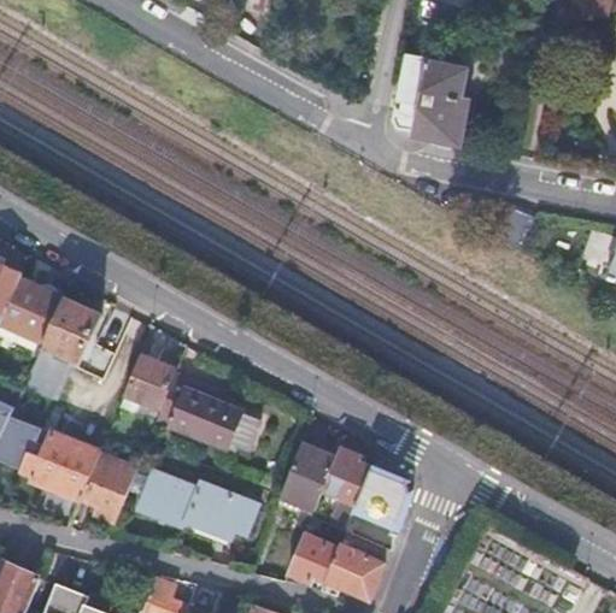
[(421,0),(414,30),(434,34),(441,4),(426,0),(421,0)]
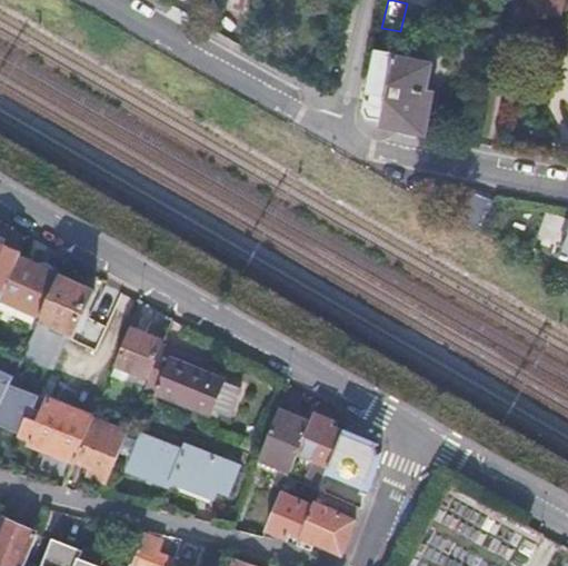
[(527,0),(526,7),(559,13),(561,0),(527,0)]
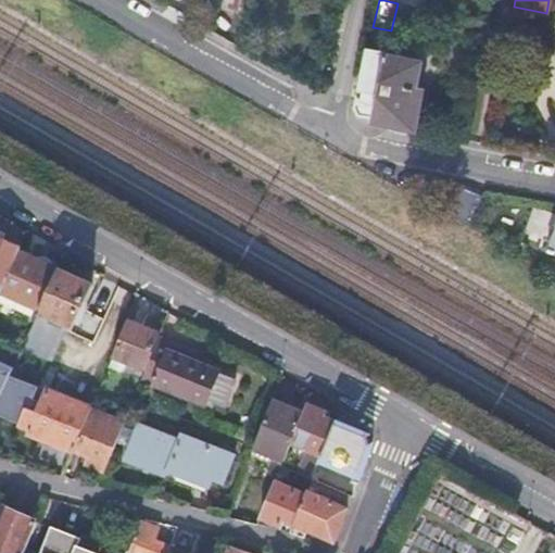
[(391,30),(389,41),(398,42),(401,22),(419,25),(423,8),(398,3),(391,30)]
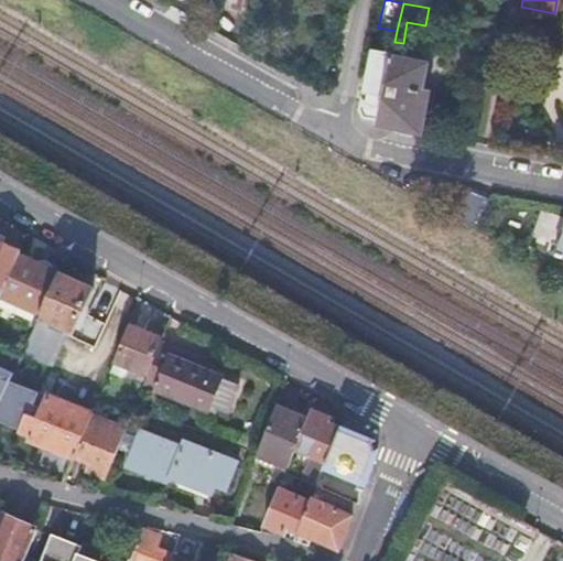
[(372,51),(358,108),(363,118),(378,120),(392,54),(372,51)]
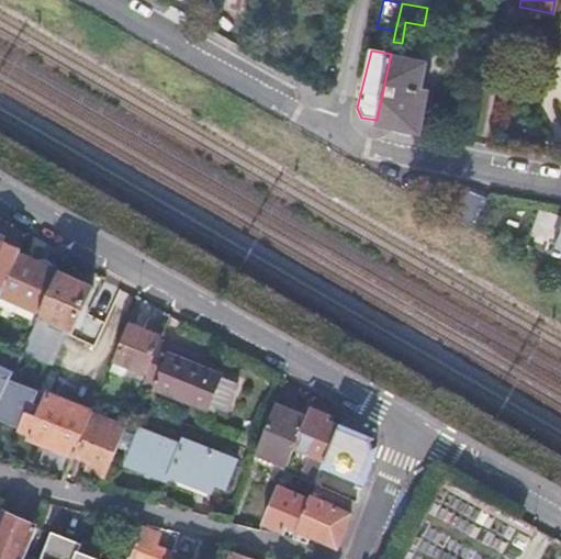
[(391,54),(377,120),(377,123),(422,133),(429,91),(419,89),(425,62),(391,54)]
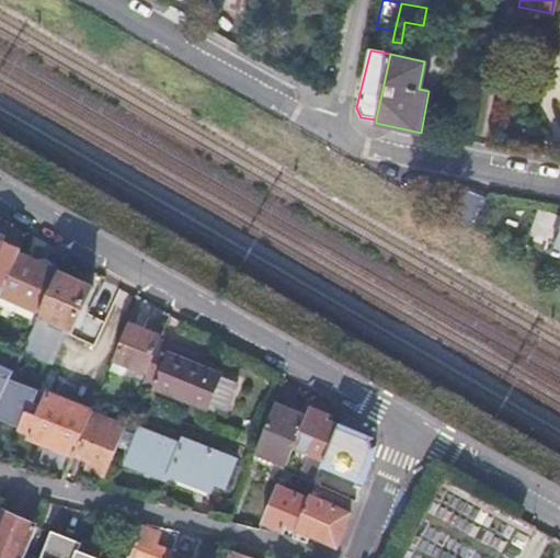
[(442,208),(467,223),(482,197),(466,188),(459,183),(442,208)]
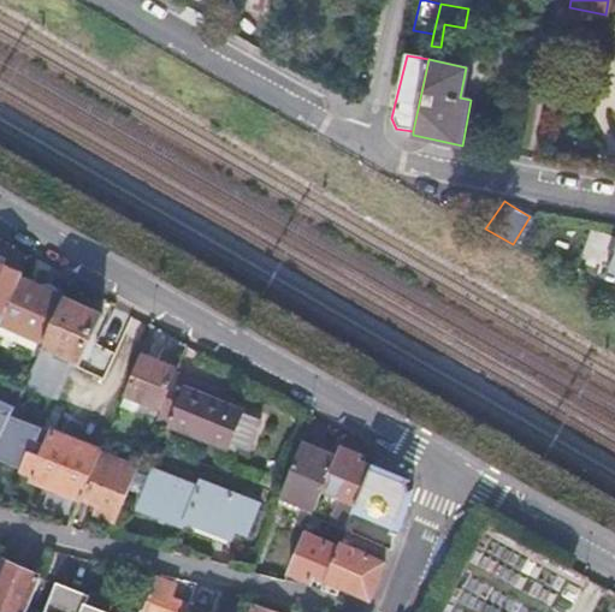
[(614,251),(604,272),(614,277),(614,251)]
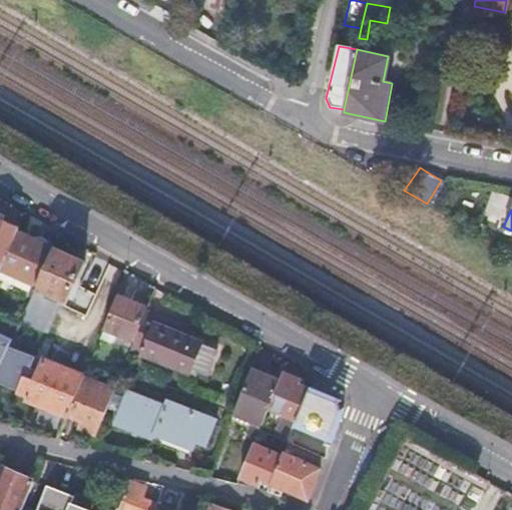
[(0,267),(17,228),(18,225),(3,217),(0,222),(0,267)]
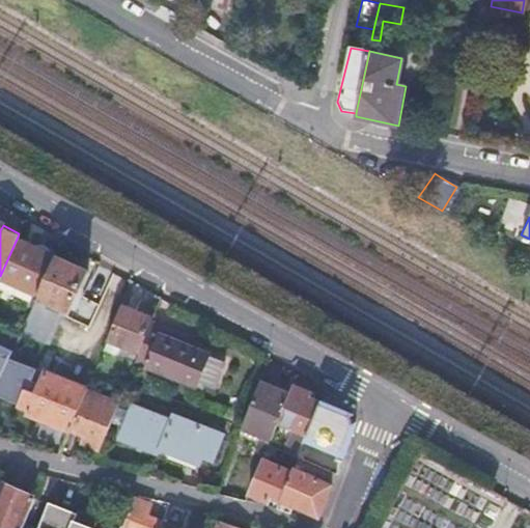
[(53,253),(18,237),(0,276),(36,292),(53,253)]
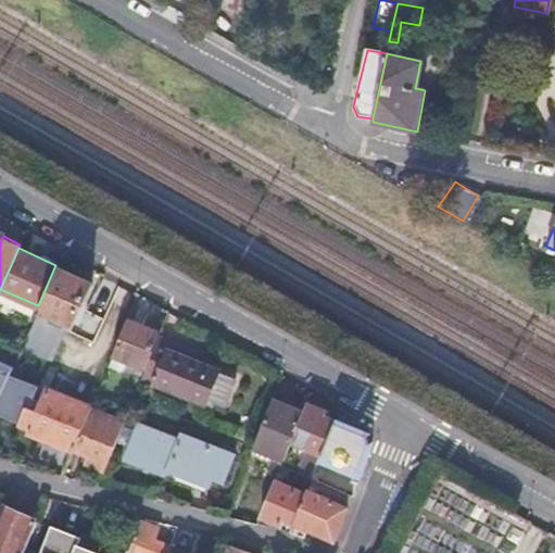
[(88,279),(55,265),(38,305),(21,344),(49,357),(65,319),(71,322),(88,279)]
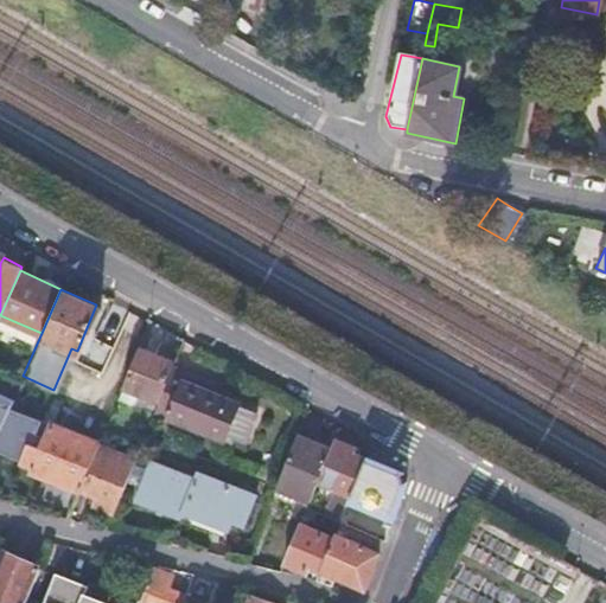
[(150,333),(142,329),(121,385),(158,399),(171,365),(173,359),(145,347),(150,333)]
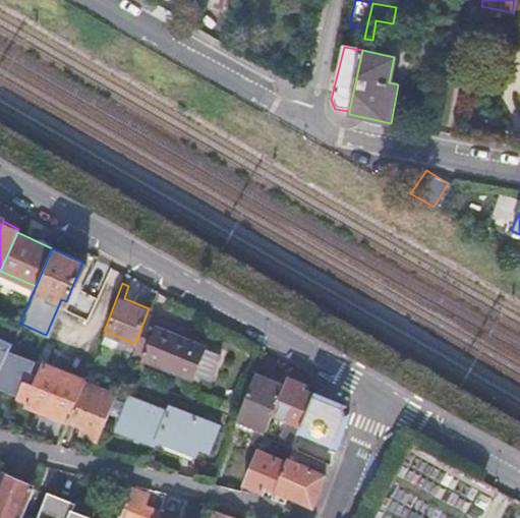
[(147,313),(135,343),(132,351),(207,381),(219,351),(187,338),(159,327),(162,320),(147,313)]
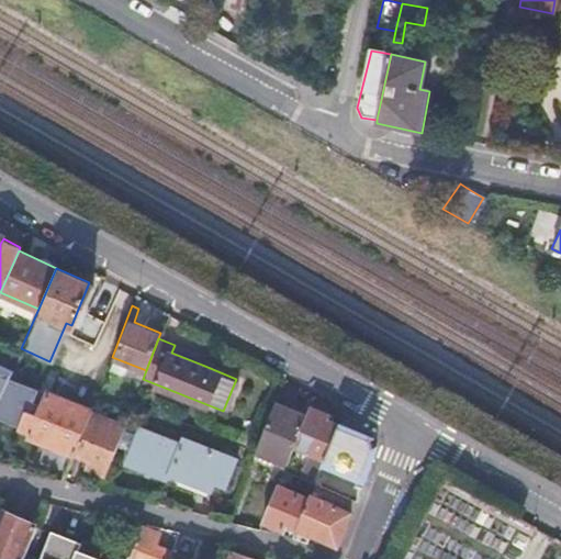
[(205,357),(175,345),(171,353),(202,365),(205,357)]
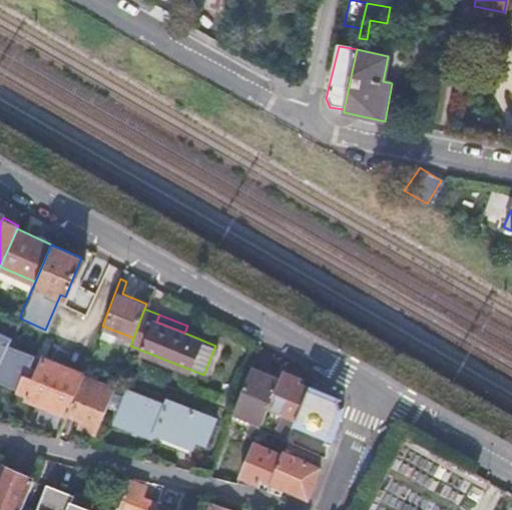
[(82,376),(83,374),(35,355),(21,392),(28,395),(27,399),(45,423),(67,414),(82,376)]
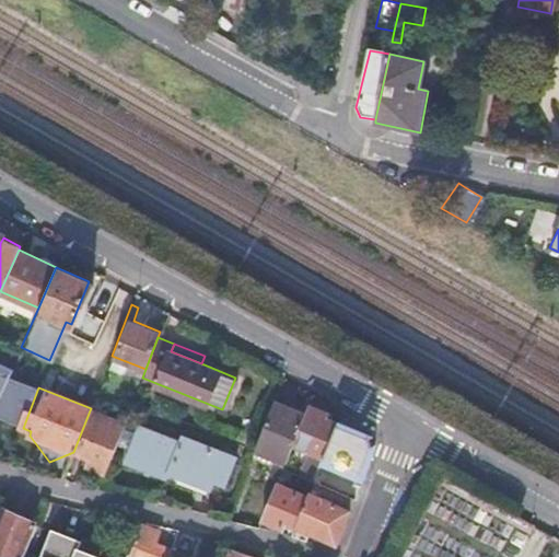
[(272,401),(255,448),(251,457),(281,470),(281,468),(303,414),(272,401)]
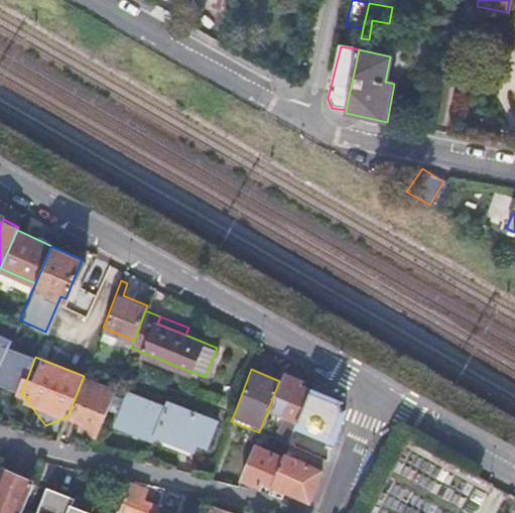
[(284,371),(279,381),(259,431),(269,436),(274,425),(270,424),(274,412),(290,418),(285,430),(282,429),(277,439),(288,443),(293,432),(296,424),(310,388),(300,384),(302,378),(284,371)]
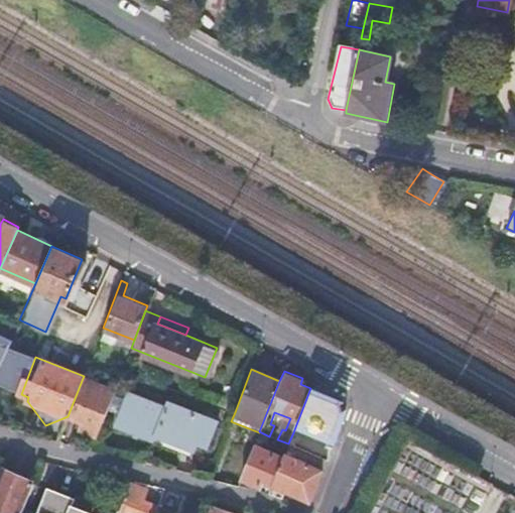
[(83,378),(68,416),(83,422),(80,428),(98,436),(115,390),(83,378)]
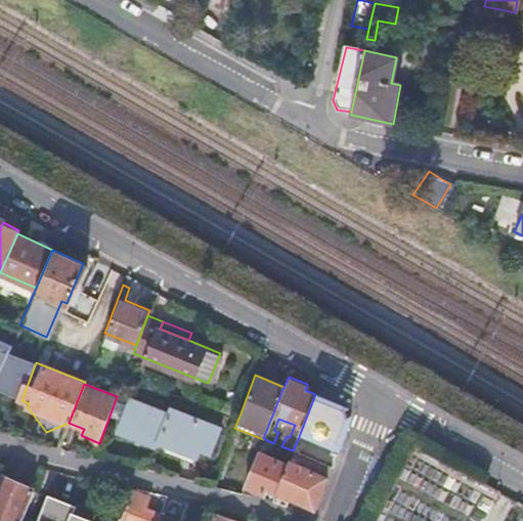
[(346,407),(315,394),(301,431),(339,446),(351,415),(346,407)]
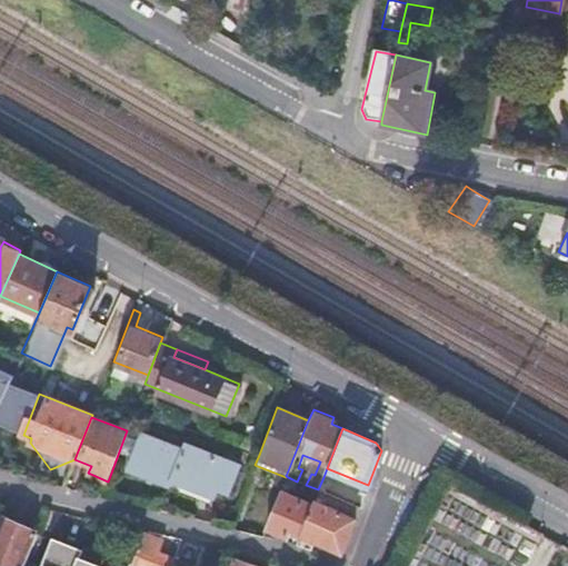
[(139,438),(127,467),(169,485),(172,476),(216,495),(218,489),(232,494),(241,468),(185,446),(181,455),(139,438)]
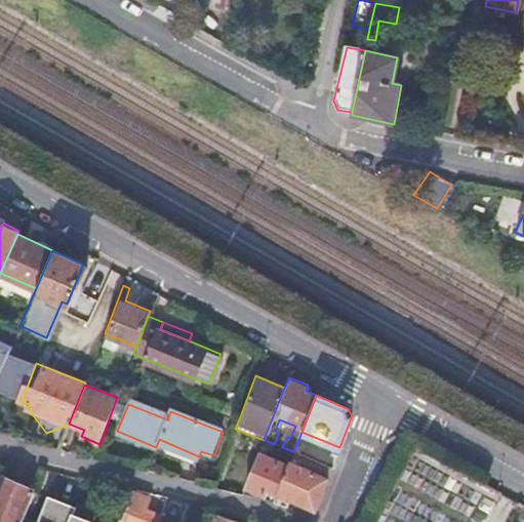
[(298,440),(293,451),(331,467),(335,455),(298,440)]
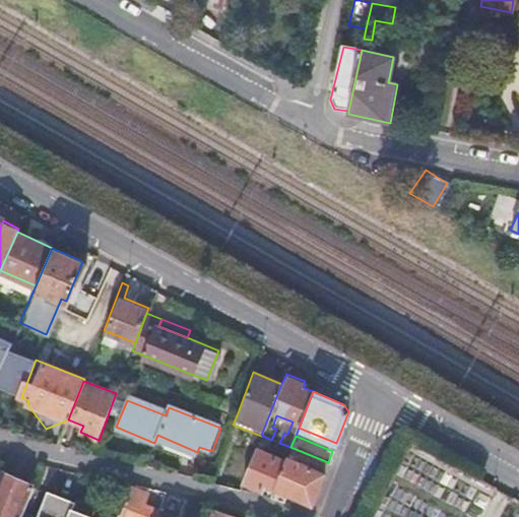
[(285,460),(275,489),(271,497),(306,511),(311,507),(328,462),(290,447),(285,460)]
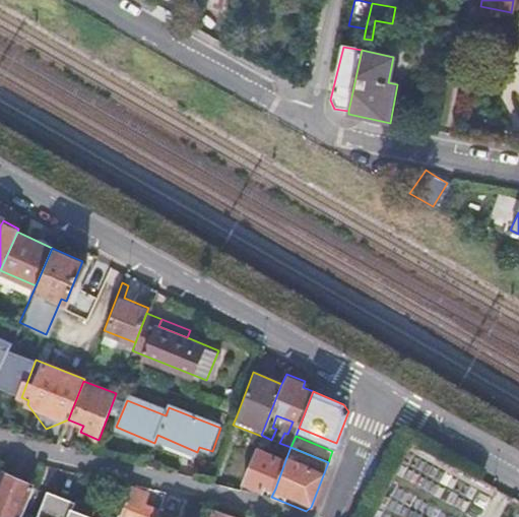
[(256,448),(243,480),(262,489),(264,485),(275,489),(285,460),(256,448)]
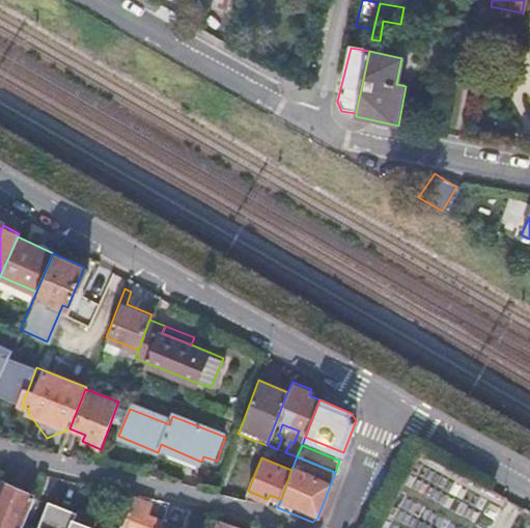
[(0,525),(6,527),(19,527),(32,491),(0,477),(0,525)]
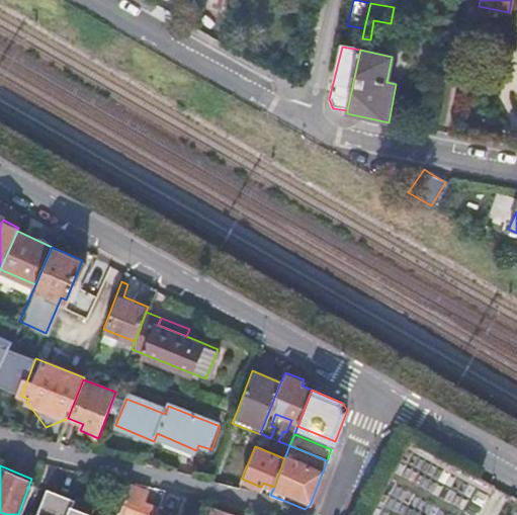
[(146,492),(128,486),(119,510),(116,508),(113,514),(154,514),(155,513),(157,507),(142,501),(146,492)]
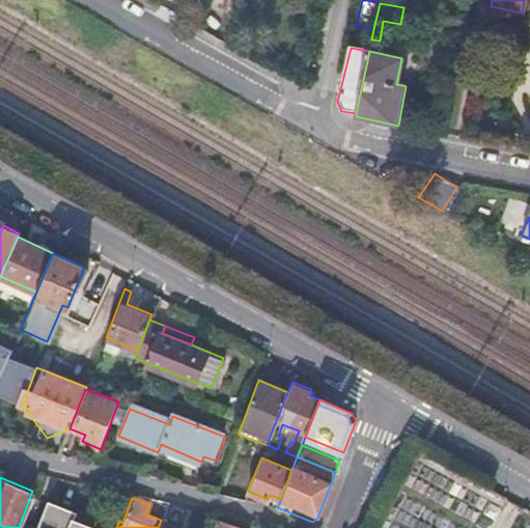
[(46,500),(34,527),(100,527),(103,523),(46,500)]
